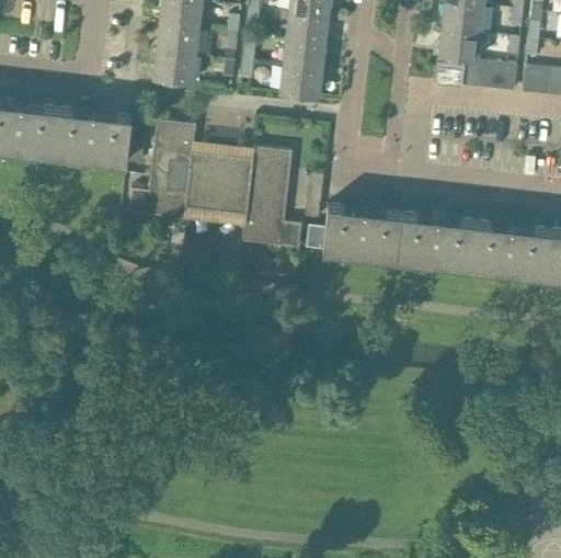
[(198,27),(202,1),(191,0),(161,0),(159,23),(198,27)]
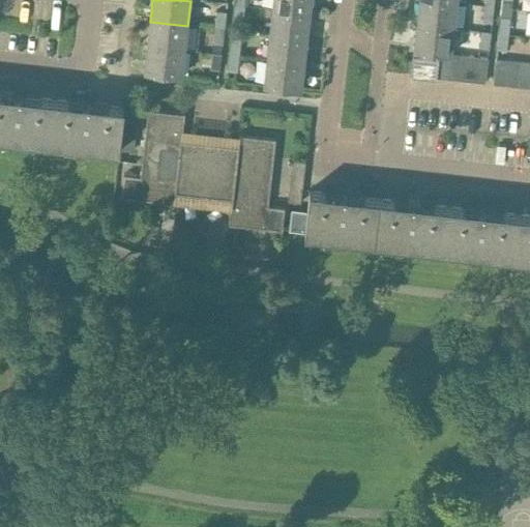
[(310,15),(311,0),(273,0),(273,10),(310,15)]
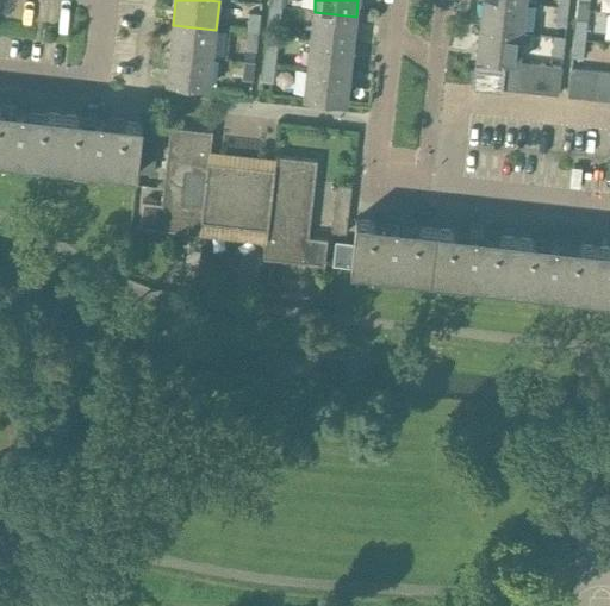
[(558,0),(558,10),(568,11),(570,0),(558,0)]
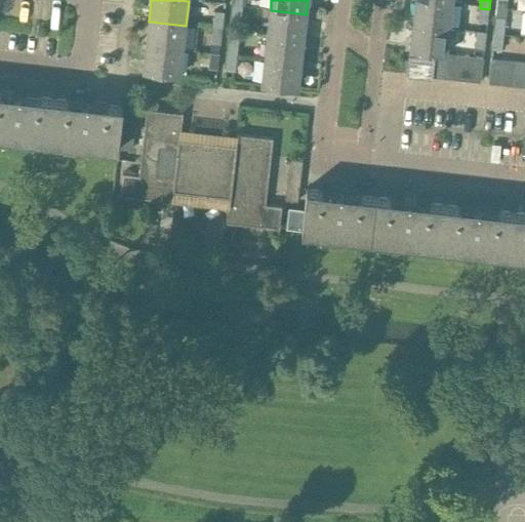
[(450,31),(453,5),(416,1),(413,27),(450,31)]
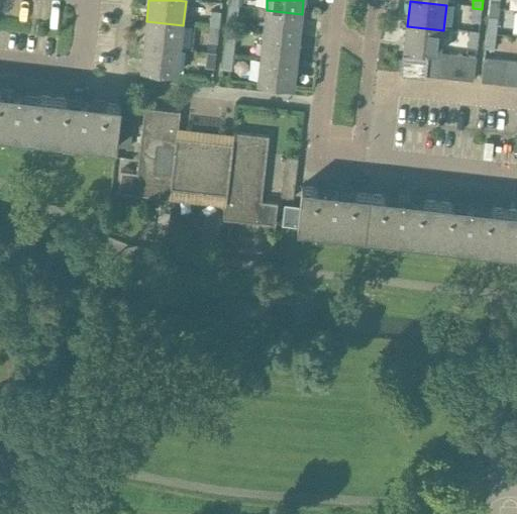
[(239,7),(230,6),(228,22),(237,23),(239,7)]
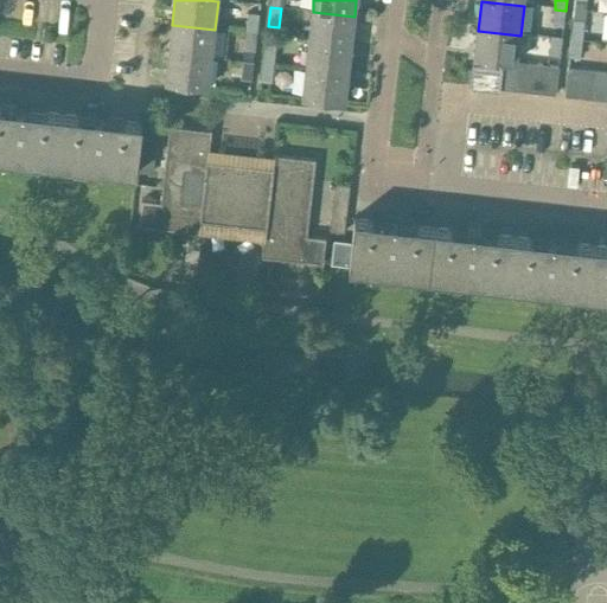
[(566,11),(555,10),(553,27),(563,29),(566,11)]
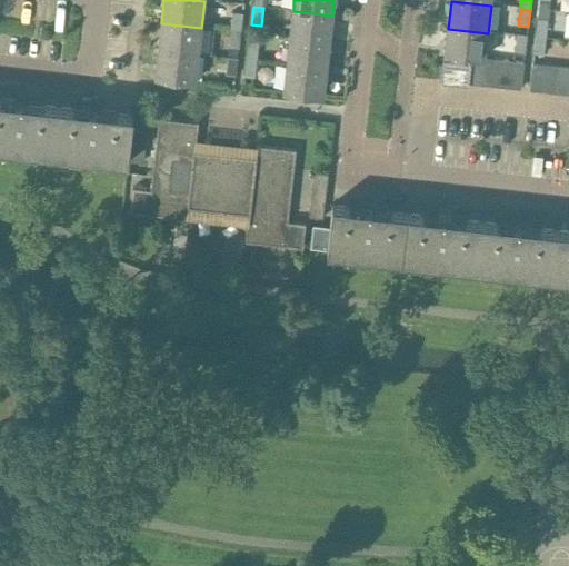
[(330,42),(332,16),(293,11),(290,38),(330,42)]
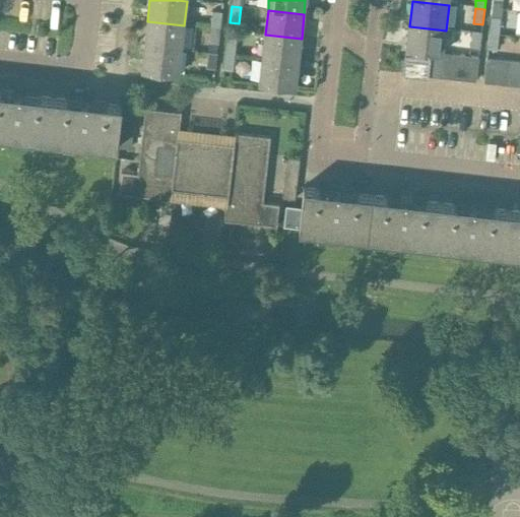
[(211,29),(220,30),(222,14),(213,13),(211,29)]
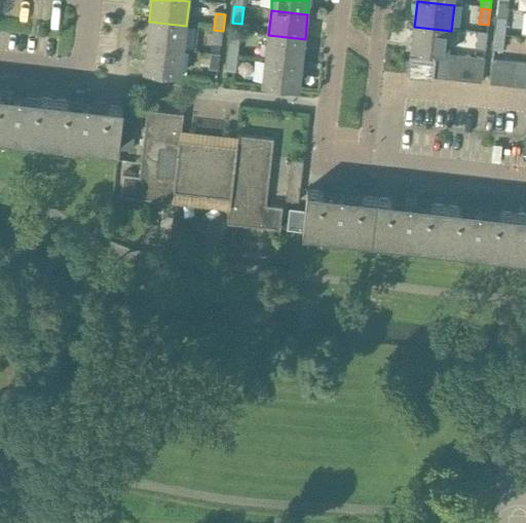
[(495,35),(504,36),(506,21),(497,20),(495,35)]
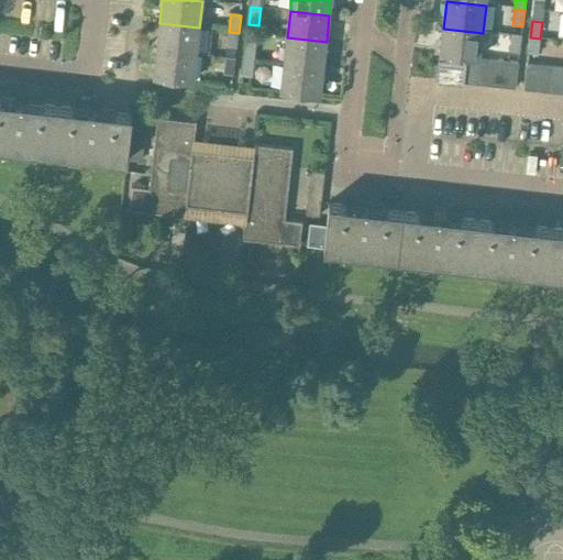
[(196,56),(199,28),(159,23),(156,52),(196,56)]
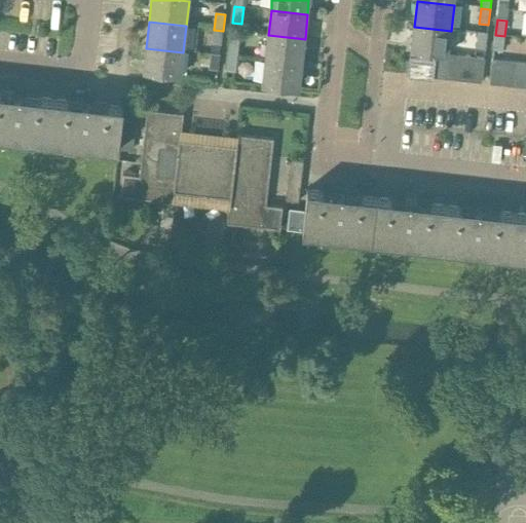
[(414,27),(411,50),(411,52),(436,54),(448,57),(449,50),(451,31),(414,27)]
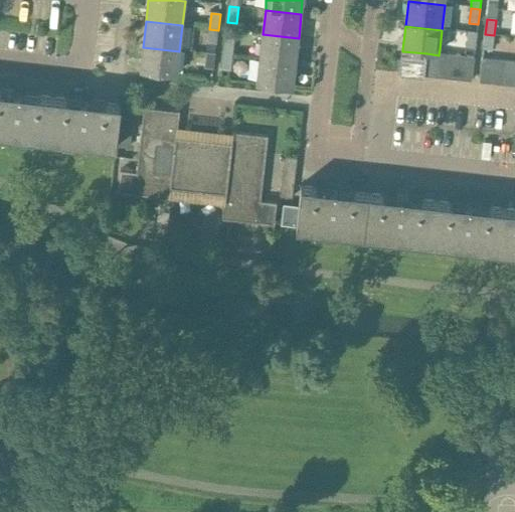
[(218,30),(209,29),(207,44),(216,45),(218,30)]
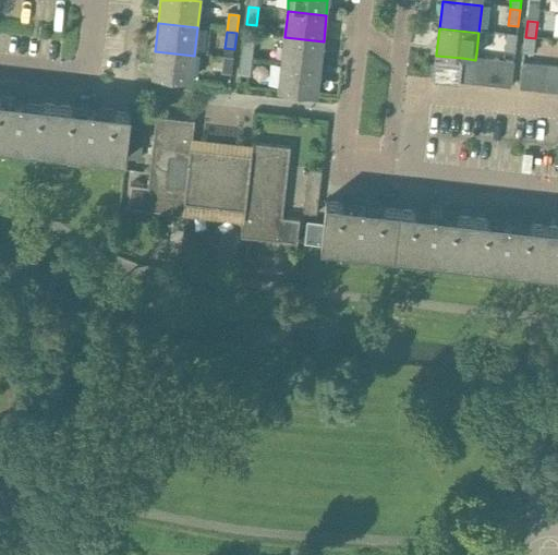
[(517,36),(507,35),(505,52),(514,53),(517,36)]
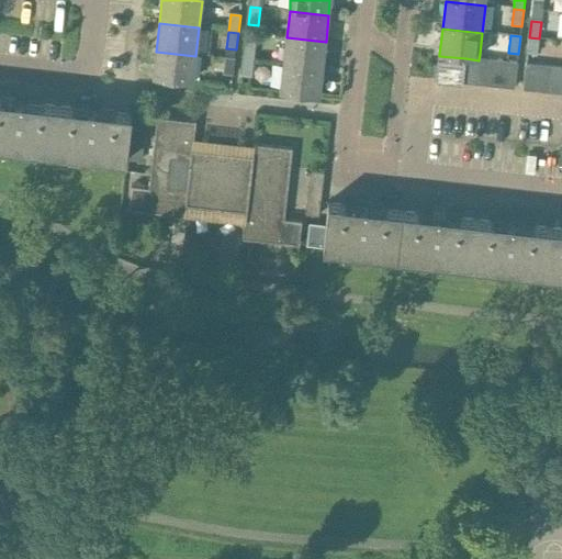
[(323,70),(326,42),(287,37),(283,65),(323,70)]
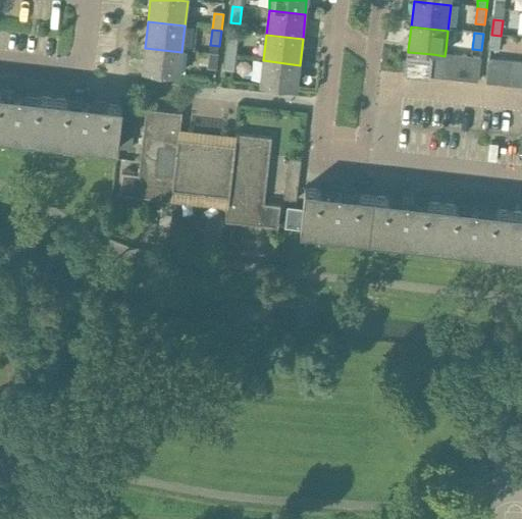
[(501,36),(491,35),(489,51),(499,52),(501,36)]
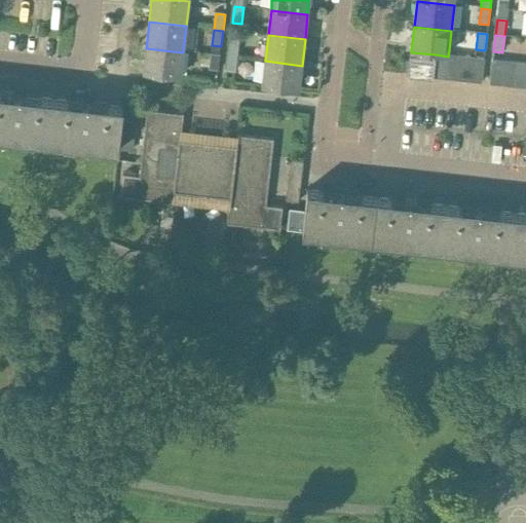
[(228,57),(237,58),(239,42),(230,41),(228,57)]
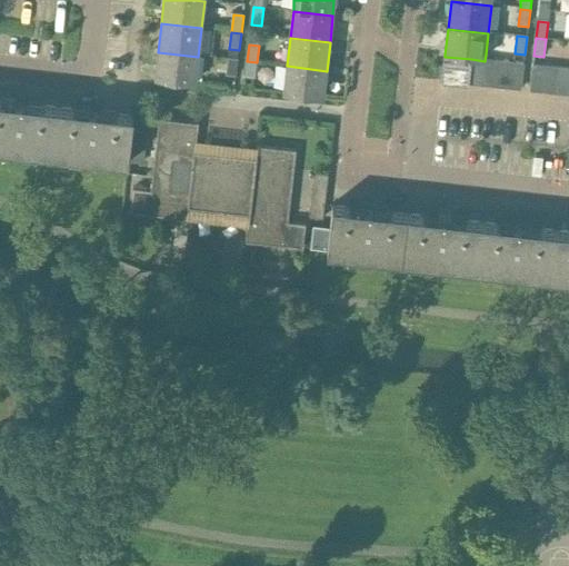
[(158,52),(156,80),(196,85),(198,57),(158,52)]
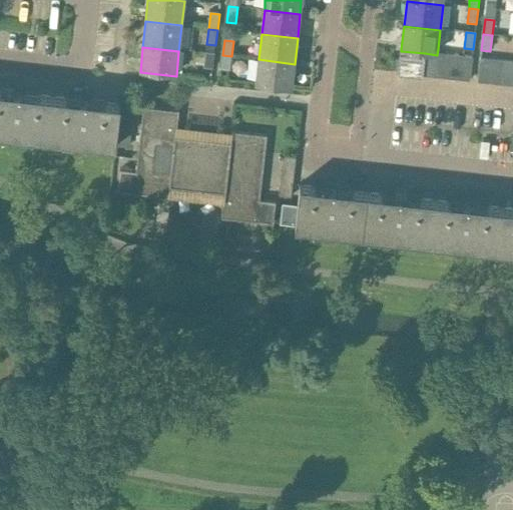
[(214,54),(205,53),(203,69),(212,70),(214,54)]
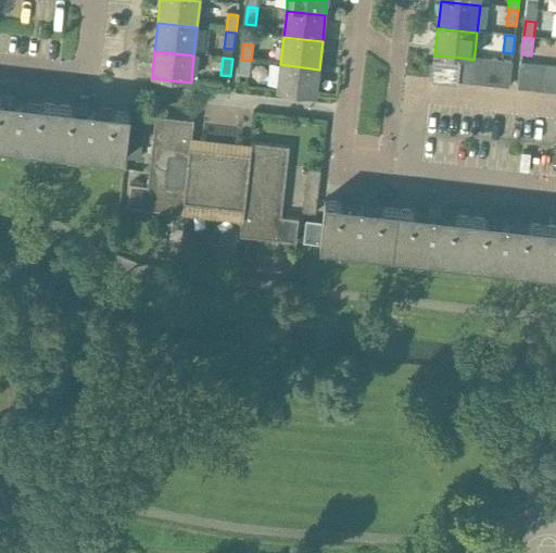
[(460,58),(460,64),(458,84),(470,85),(474,60),(460,58)]
